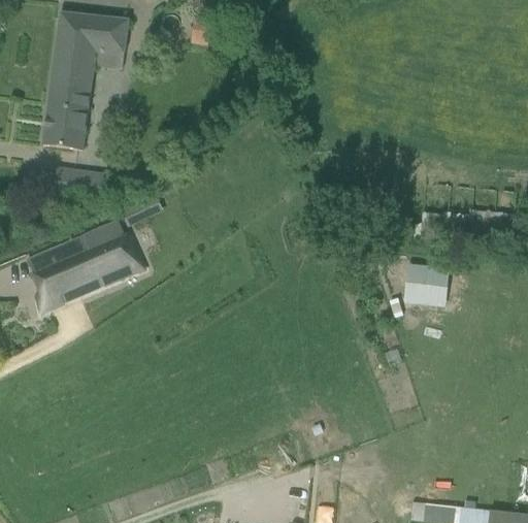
[(83,148),(93,77),(96,48),(123,52),(127,20),(60,11),(42,142),(83,148)]
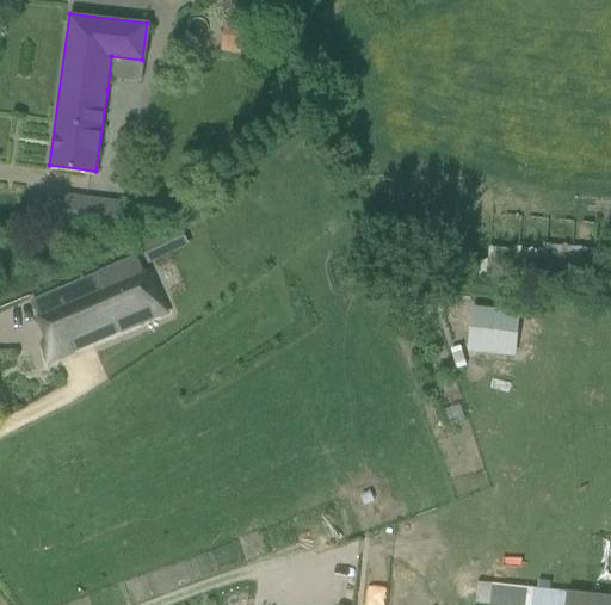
[(255,53),(259,22),(224,17),(220,48),(255,53)]
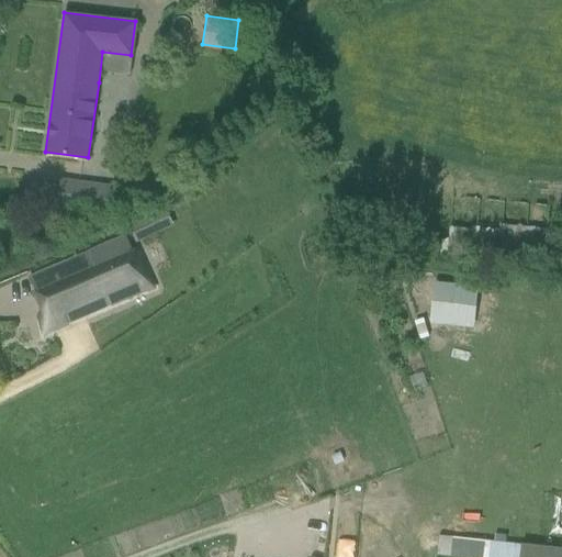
[(114,189),(115,185),(59,176),(55,207),(111,215),(112,212),(127,208),(126,203),(152,196),(147,182),(114,189)]
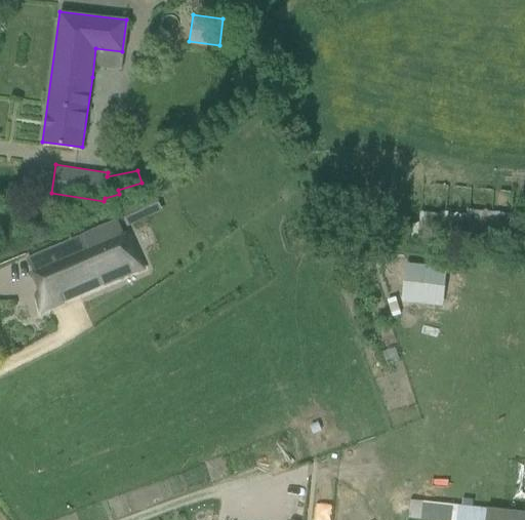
[(508,245),(511,211),(490,209),(466,206),(465,211),(441,209),(440,211),(420,209),(417,236),(487,243),(508,245)]
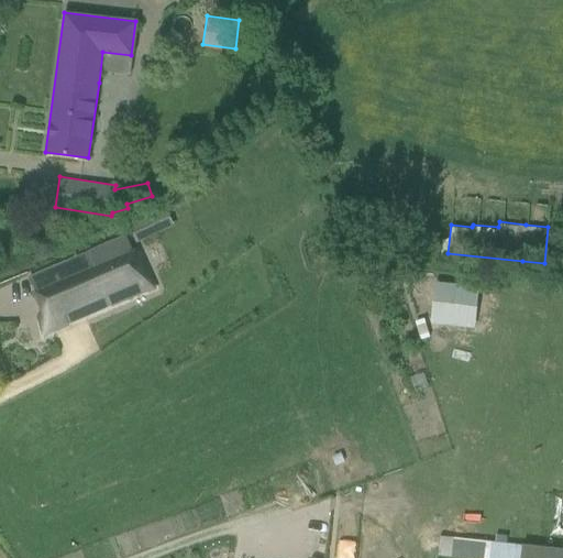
[(105,245),(28,279),(41,310),(36,313),(43,336),(67,326),(65,320),(62,315),(105,296),(107,302),(145,285),(125,237),(105,245)]
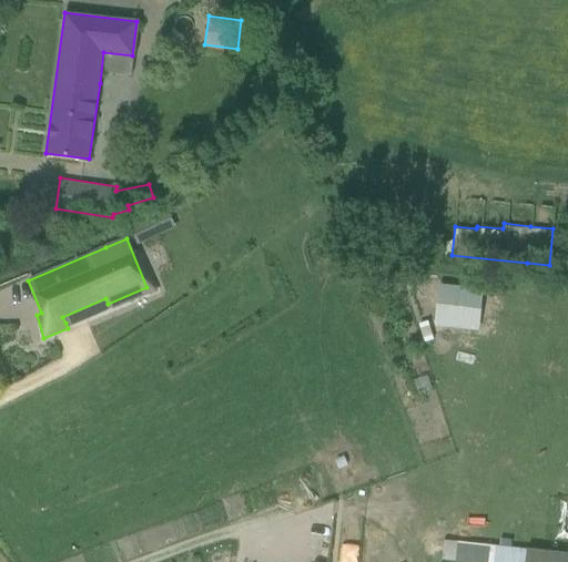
[(475,561),(499,561),(508,561),(510,543),(476,542),(475,561)]
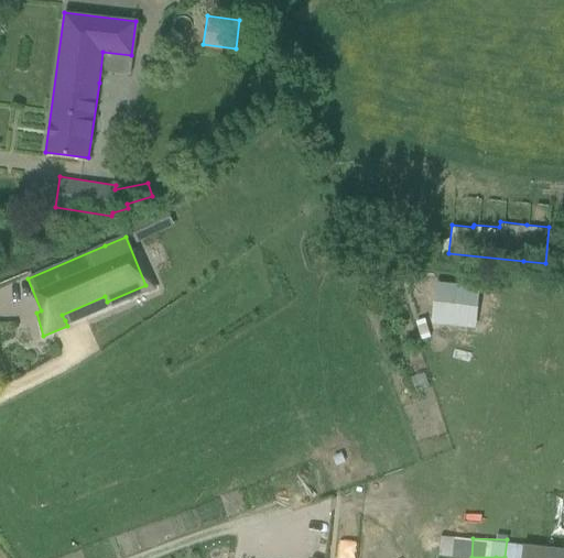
[(520,557),(563,557),(563,548),(523,544),(520,557)]
